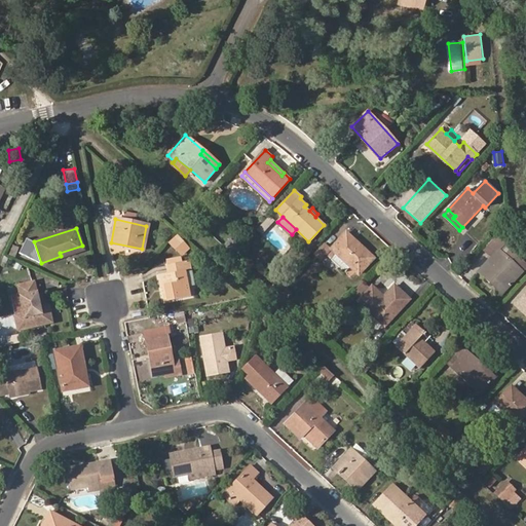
[(171,239),(182,254),(191,247),(180,232),(171,239)]
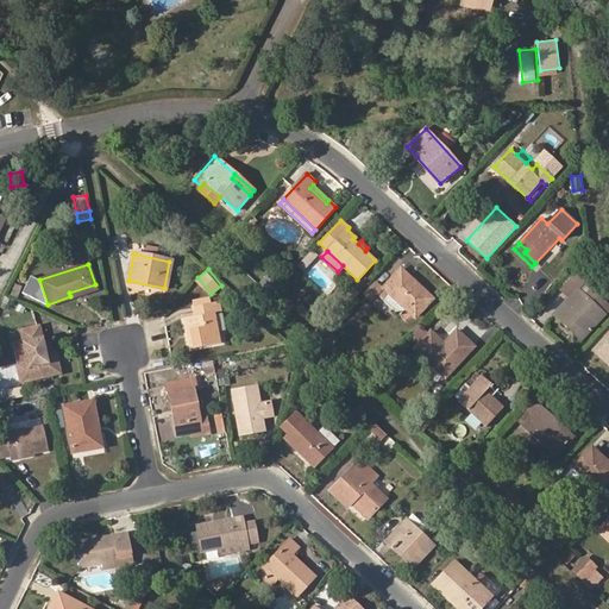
[(406,308),(415,318),(433,299),(401,270),(378,295),(384,300),(385,300),(390,294),(406,308)]
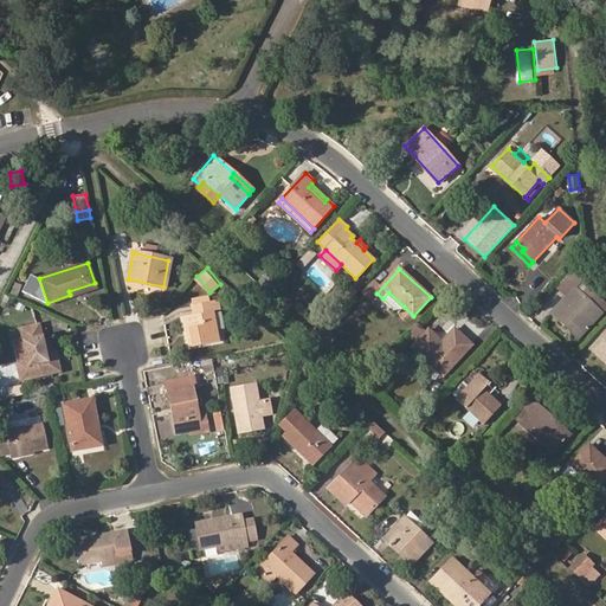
[(582,333),(603,313),(577,288),(581,282),(571,271),(556,287),(567,296),(552,313),(565,324),(569,320),(582,333)]
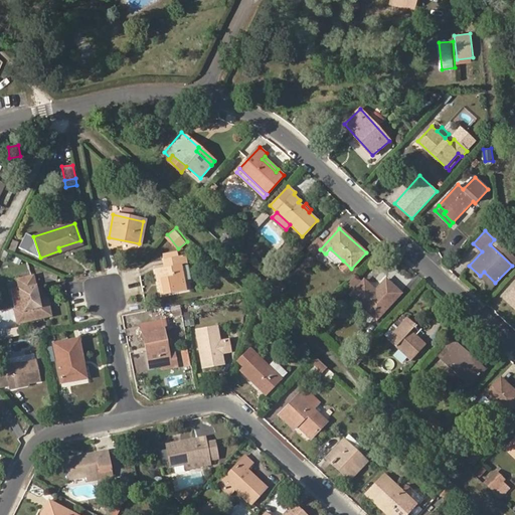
[(512,266),(514,262),(514,259),(494,239),(490,244),(512,266)]
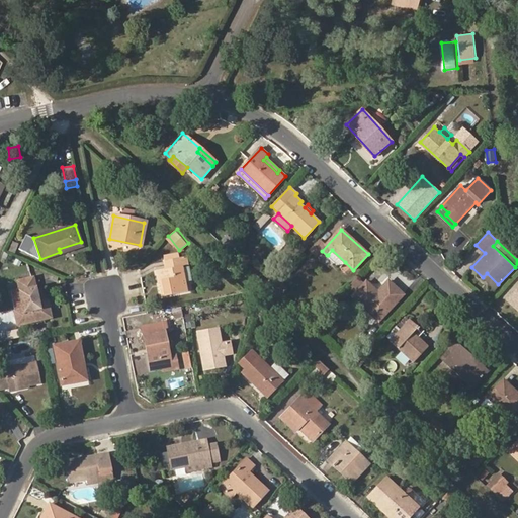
[(60,252),(82,245),(81,242),(59,249),(60,252)]
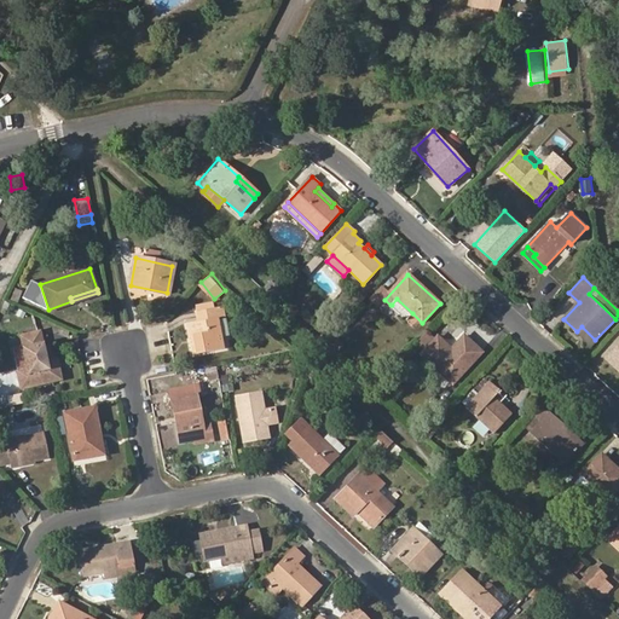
[(392,305),(408,319),(412,313),(397,299),(392,305)]
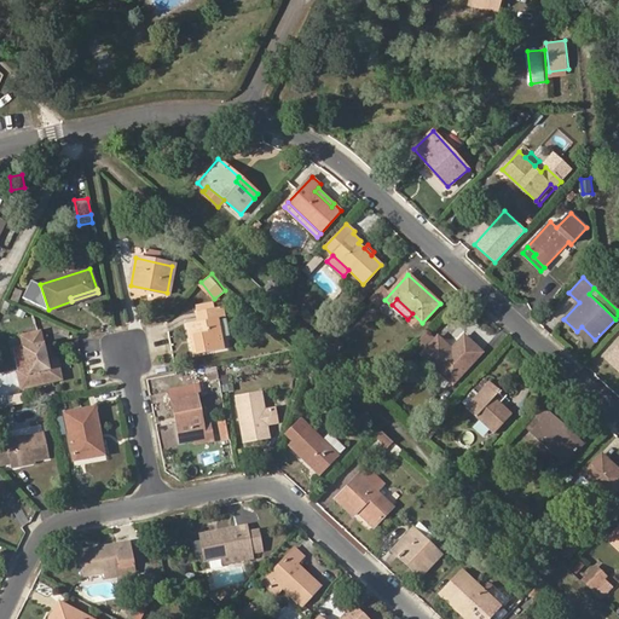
[(214,301),(197,305),(198,312),(215,308),(214,301)]
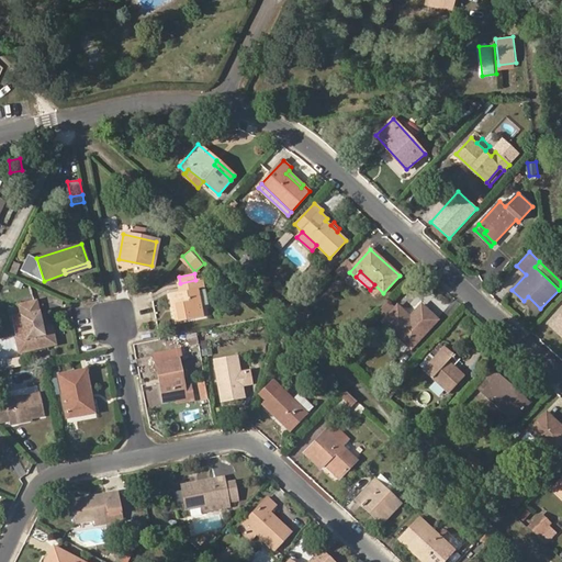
[(180,321),(202,316),(195,280),(180,283),(179,283),(180,292),(175,293),(180,321)]
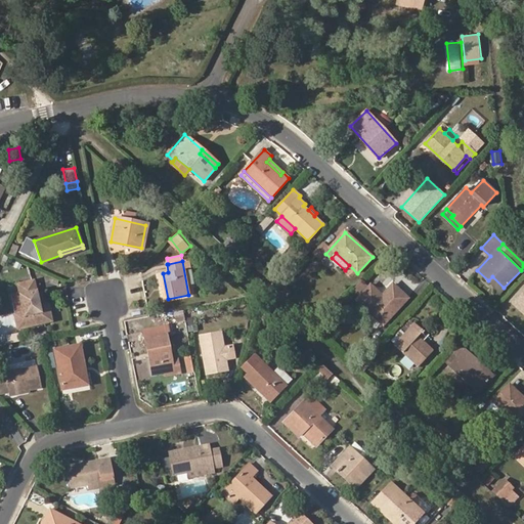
[(163,300),(168,299),(163,273),(159,274),(163,300)]
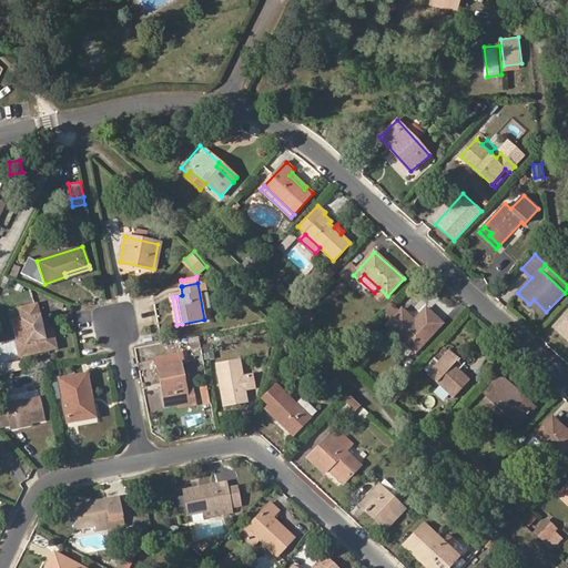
[(529,304),(543,316),(546,312),(534,300),(529,304)]
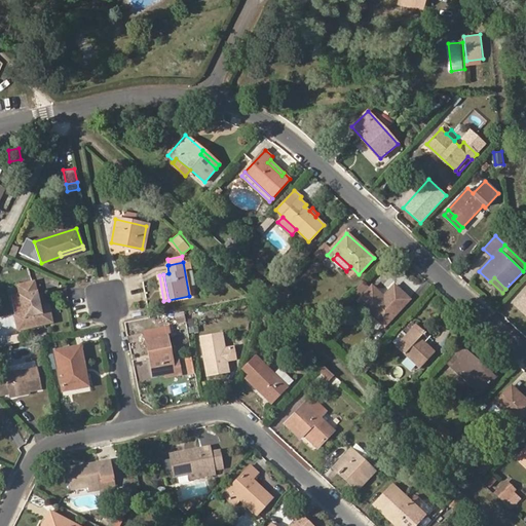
[(20,329),(50,323),(47,306),(39,308),(34,280),(19,284),(20,287),(25,313),(17,314),(16,314),(20,329)]
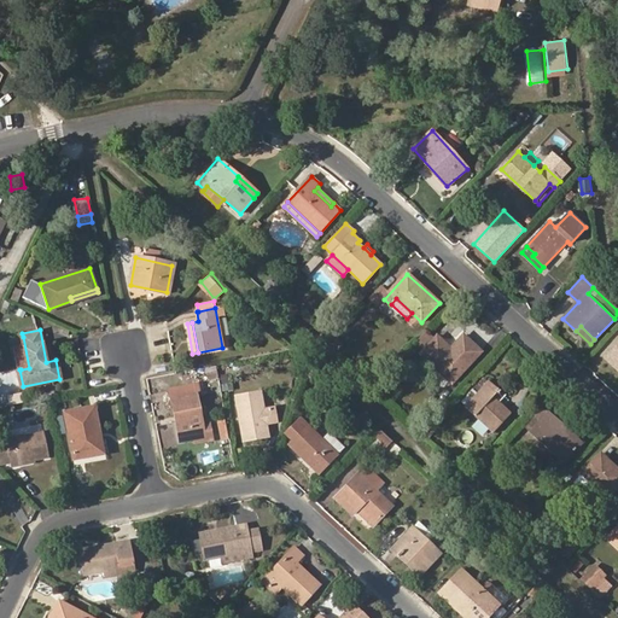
[(328,342),(338,350),(343,345),(340,342),(342,339),(337,334),(328,342)]
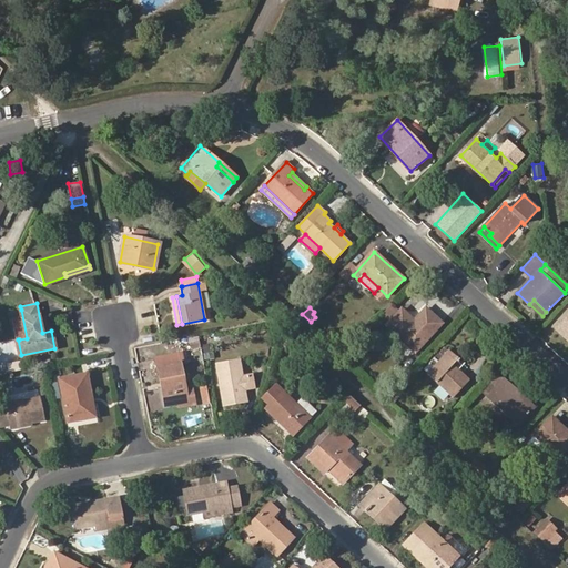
[(386,325),(415,352),(443,323),(426,307),(414,321),(402,308),(386,325)]
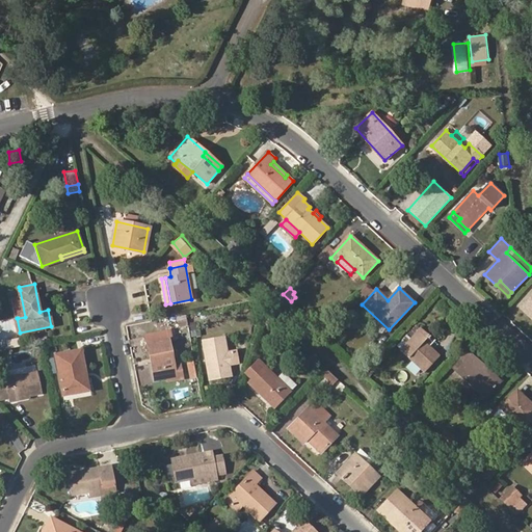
[(20,290),(11,292),(18,318),(25,317),(20,290)]
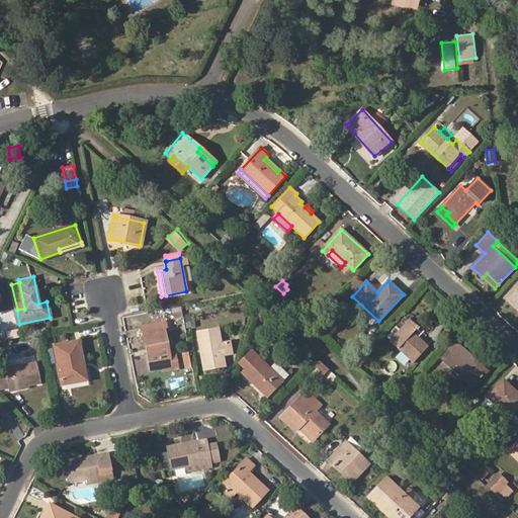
[(517,288),(507,300),(517,310),(517,288)]
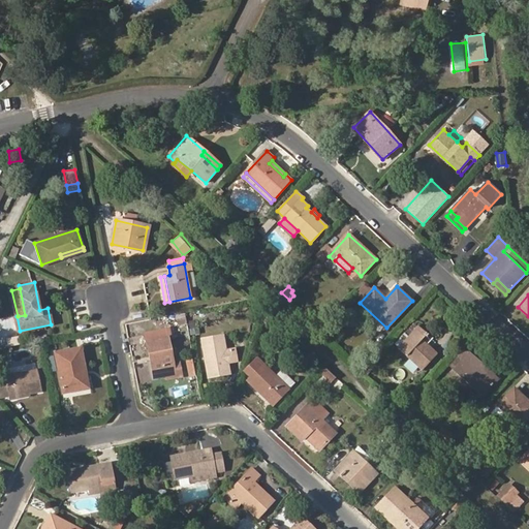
[(180,328),(188,327),(185,312),(177,314),(180,328)]
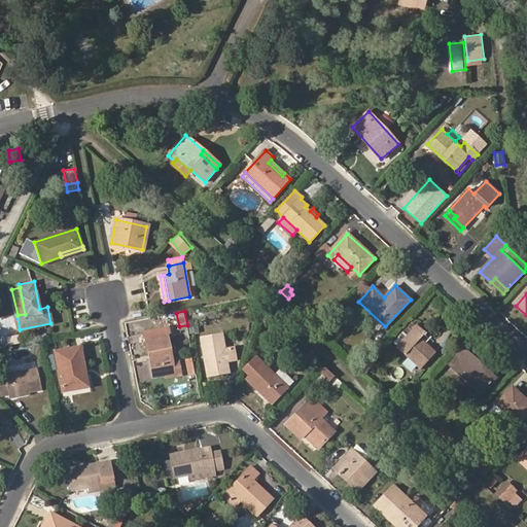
[(397,346),(421,367),(435,352),(420,338),(425,332),(417,325),(397,346)]
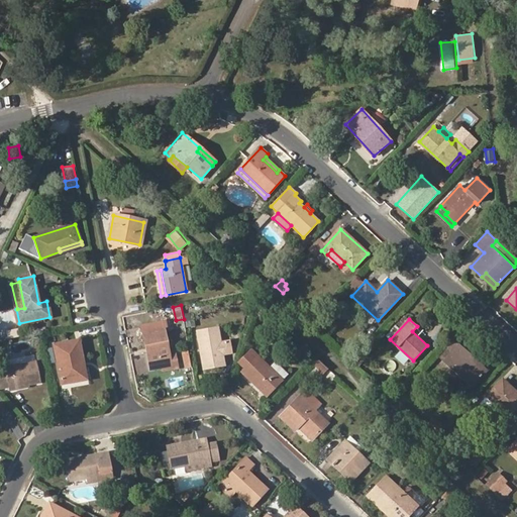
[(170,366),(168,354),(164,330),(167,329),(165,322),(142,326),(143,335),(146,334),(151,360),(148,360),(150,369),(163,367),(170,366)]
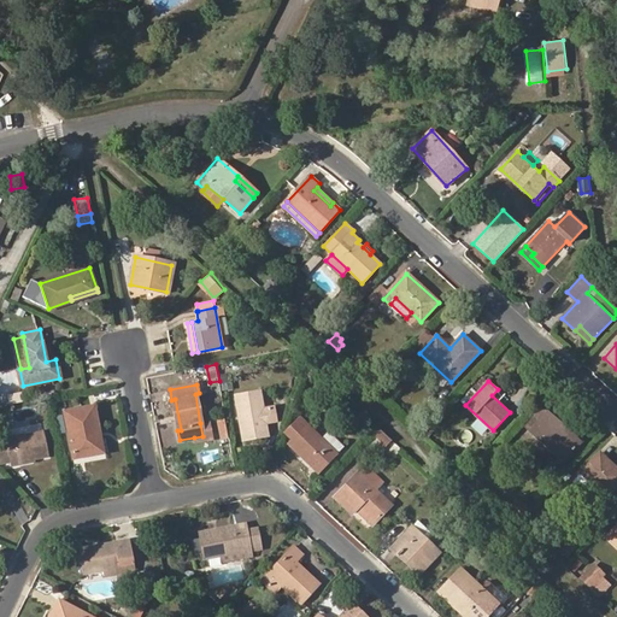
[(266,423),(276,421),(274,407),(264,409),(260,391),(234,397),(242,436),(268,432),(266,423)]
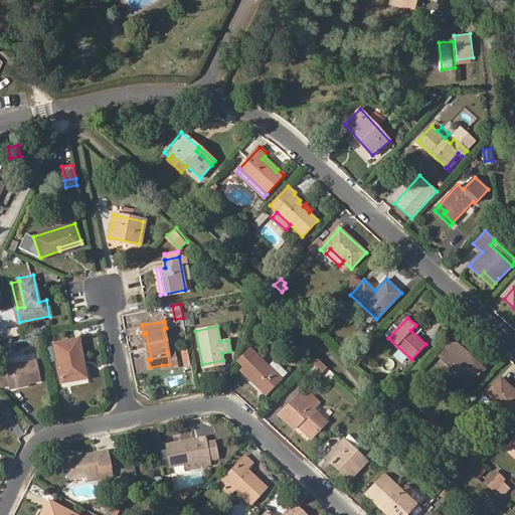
[(435,353),(443,360),(456,344),(449,338),(435,353)]
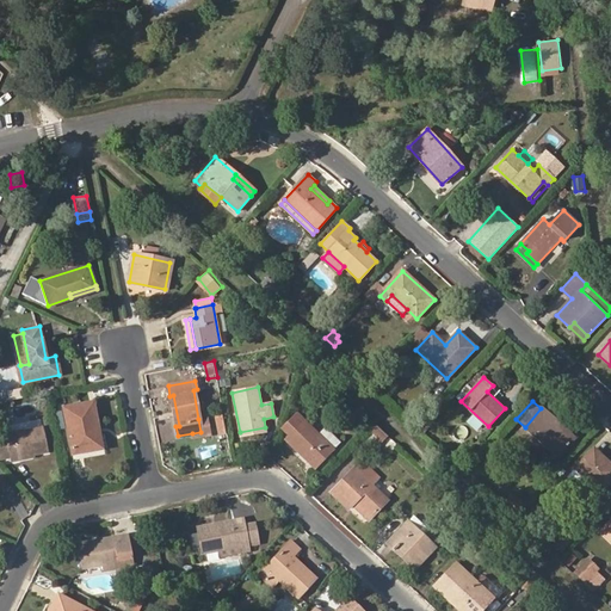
[(74,452),(96,449),(92,427),(97,426),(92,403),(65,408),(74,452)]
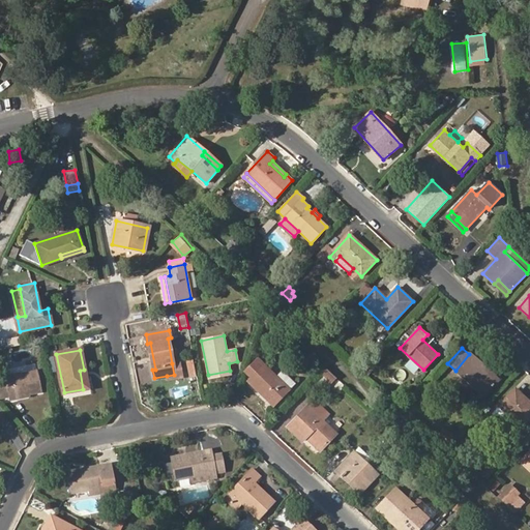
[(482,395),(495,382),(481,370),(483,367),(469,354),(455,371),(482,395)]
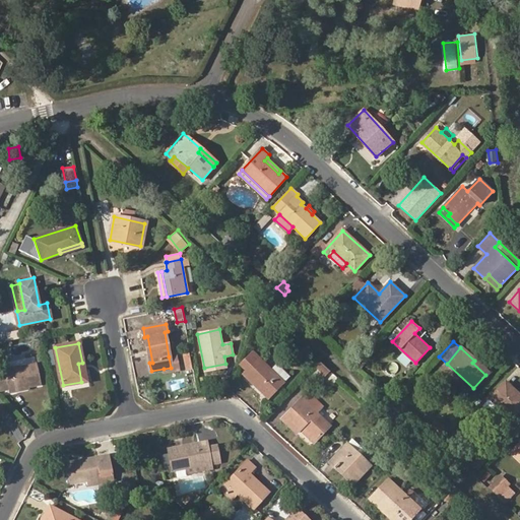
[(243,373),(268,399),(284,382),(283,381),(288,376),(276,364),(271,370),(252,351),(243,363),(248,367),(245,371),(243,373)]
